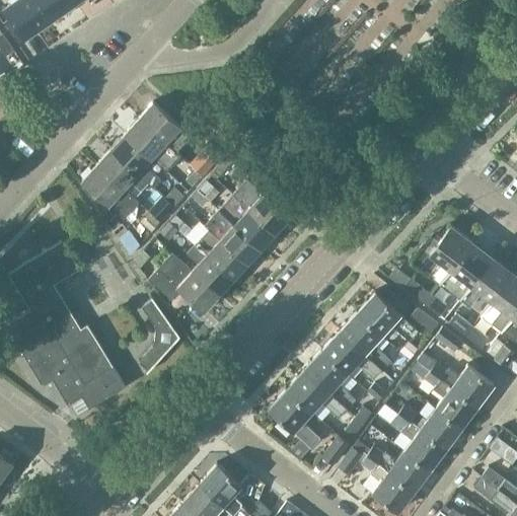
[(52,24),(33,0),(20,0),(4,12),(25,43),(52,24)]
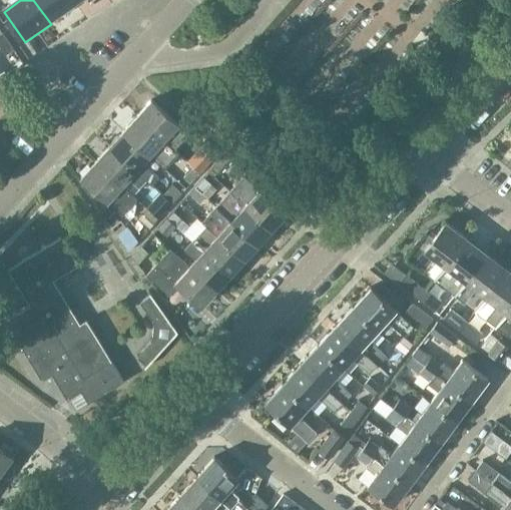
[(70,0),(33,0),(51,24),(76,7),(70,0)]
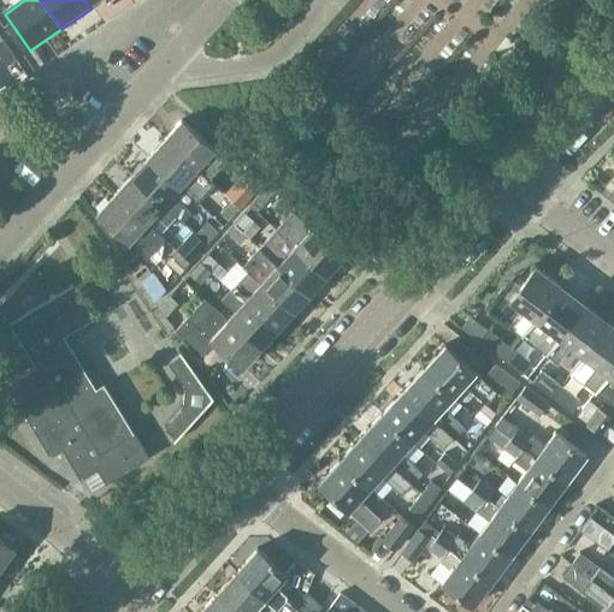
[(18,63),(5,42),(0,45),(0,57),(7,69),(18,63)]
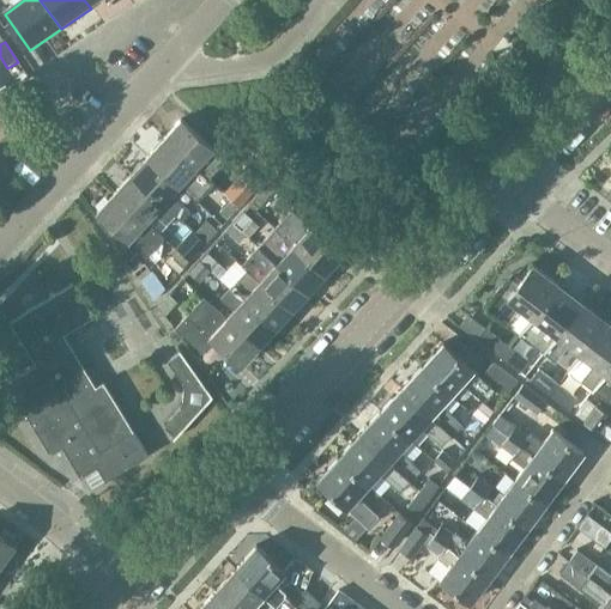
[(537,66),(514,48),(502,64),(524,81),(537,66)]
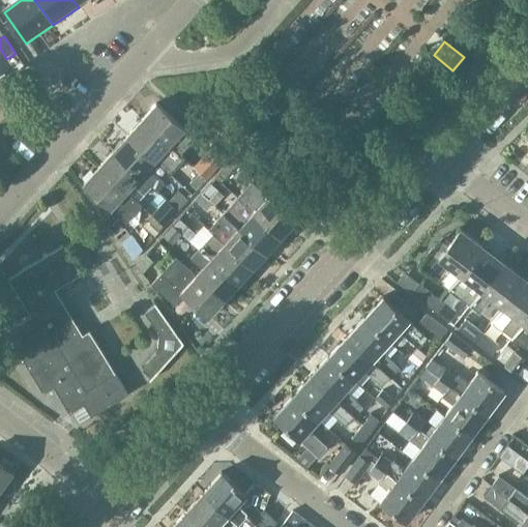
[(158,105),(143,121),(181,157),(189,149),(178,139),(186,130),(158,105)]
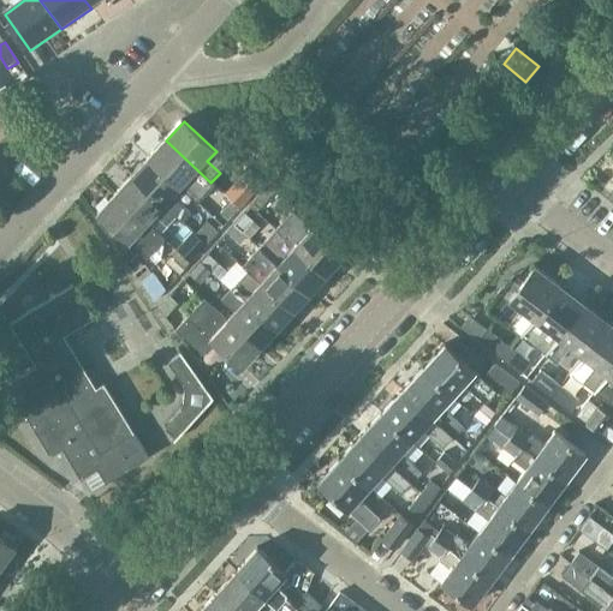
[(166,141),(149,160),(180,189),(179,190),(197,207),(216,186),(210,183),(166,141)]
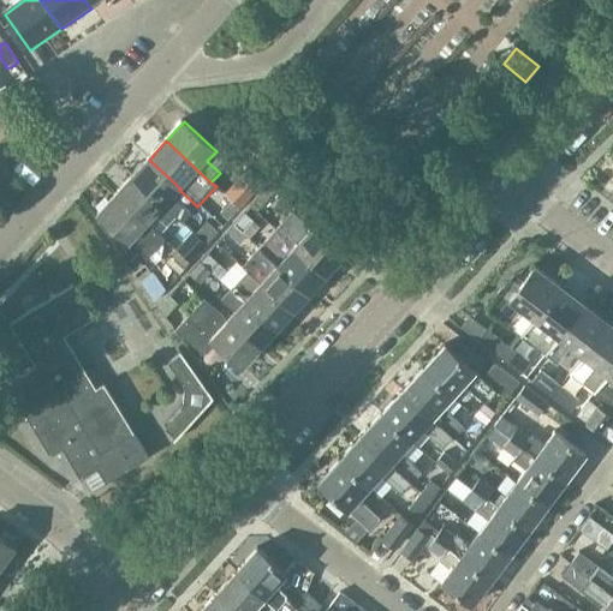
[(149,160),(132,178),(177,220),(185,228),(195,217),(173,197),(179,190),(180,189),(149,160)]
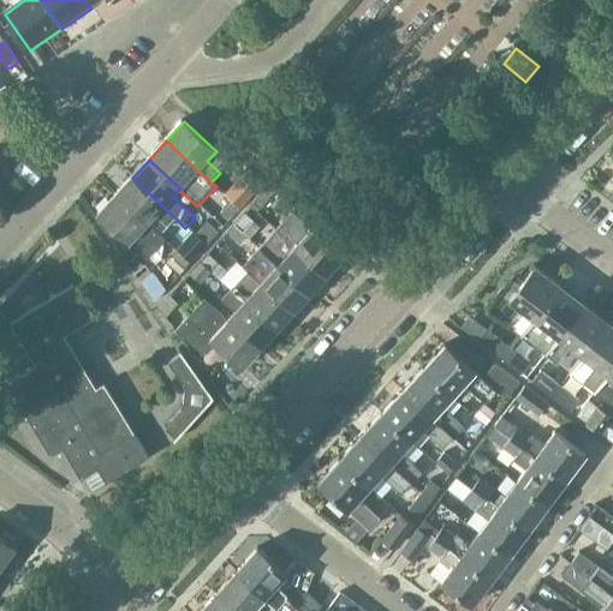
[(132,178),(115,197),(147,226),(155,217),(167,229),(177,220),(132,178)]
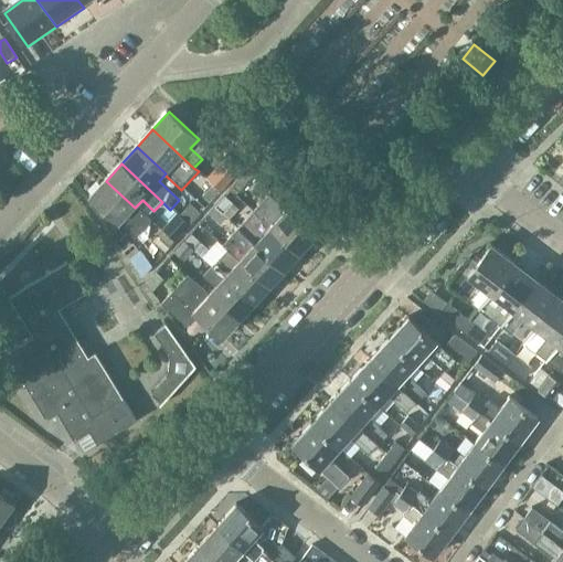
[(235,178),(221,165),(206,180),(221,193),(235,178)]
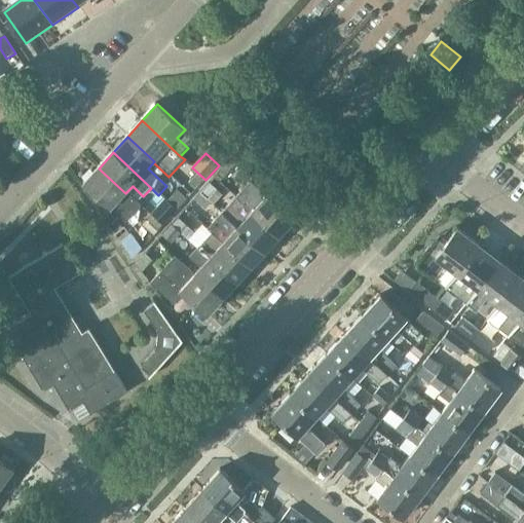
[(232,159),(221,173),(227,178),(238,164),(232,159)]
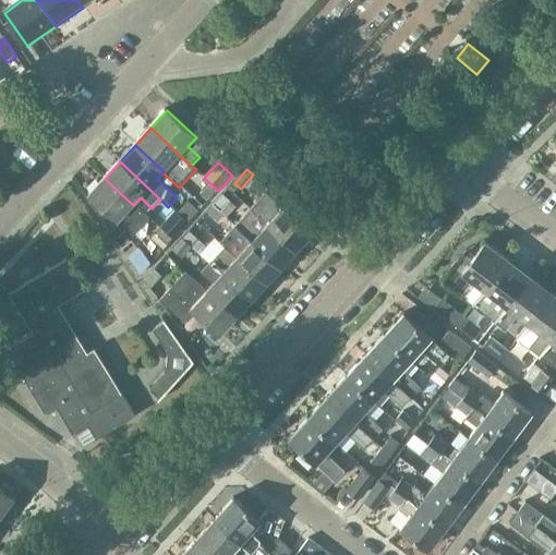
[(133,205),(105,179),(89,195),(135,237),(150,220),(133,205)]
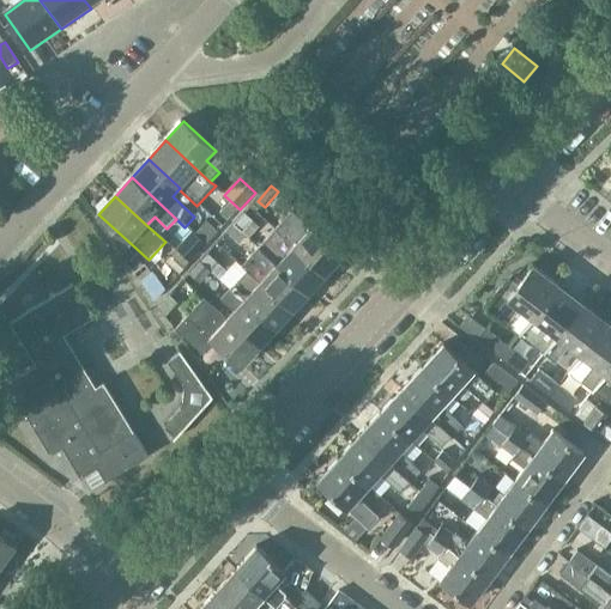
[(237,209),(225,199),(215,211),(227,221),(237,209)]
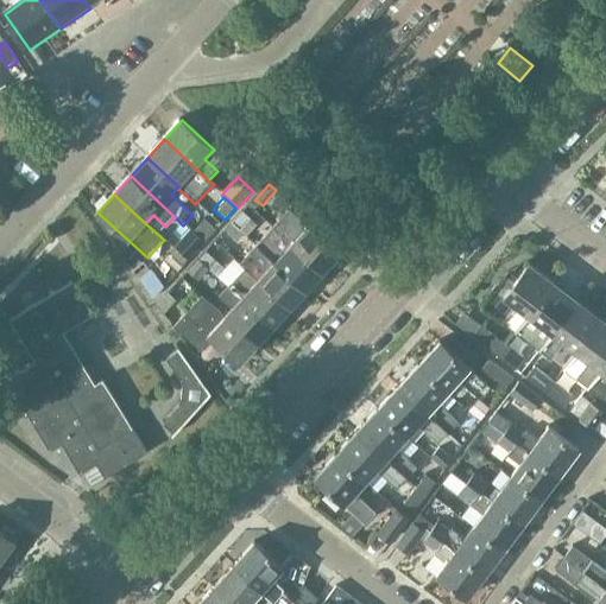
[(291,211),(275,229),(294,246),(292,246),(324,274),(341,256),(335,250),(319,235),(296,216),(291,211)]
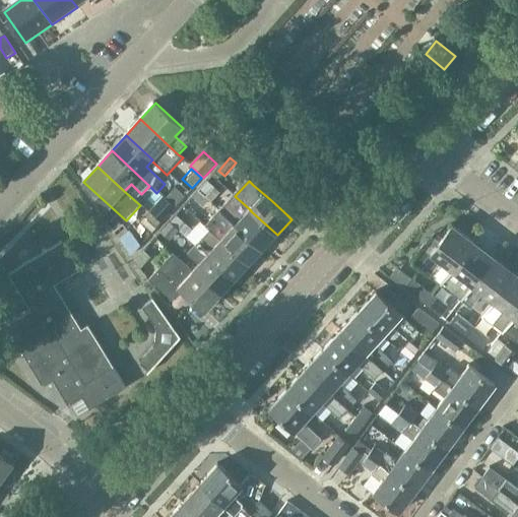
[(208,182),(199,192),(205,197),(214,188),(208,182)]
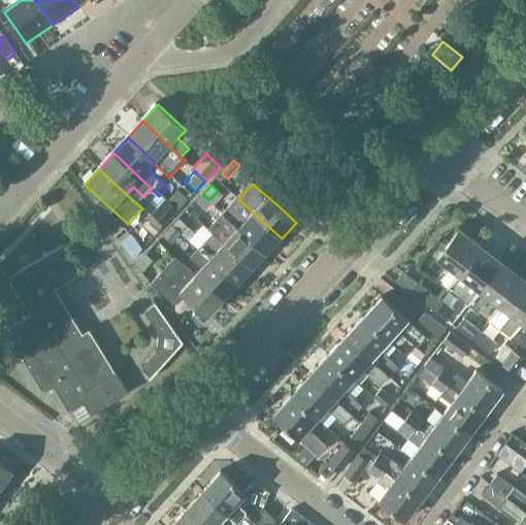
[(168,204),(177,212),(188,201),(177,191),(167,203),(168,204)]
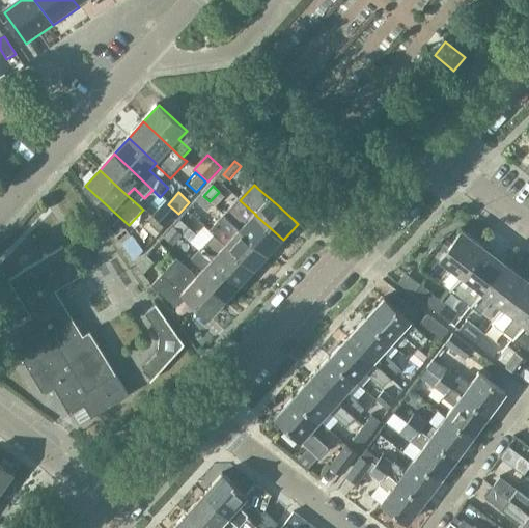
[(207,212),(214,205),(210,201),(203,196),(197,202),(207,212)]
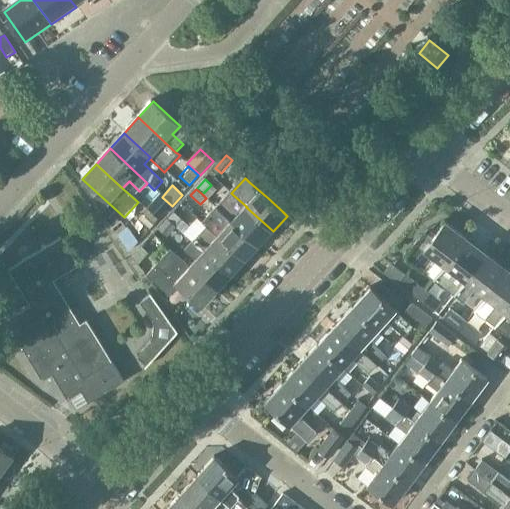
[(231,193),(217,208),(259,247),(273,231),(246,207),(247,207),(231,193)]
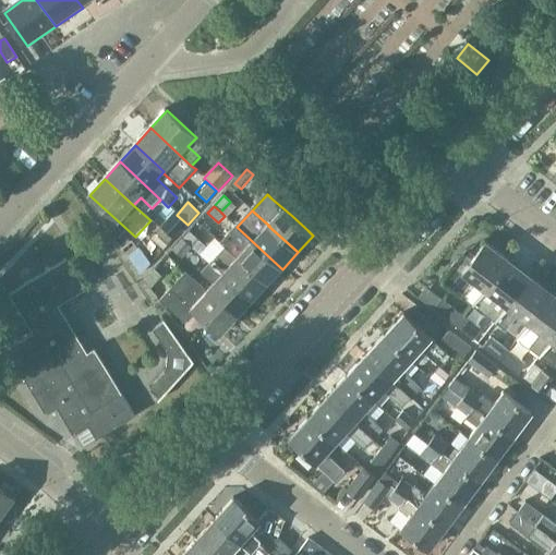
[(188,225),(178,216),(164,232),(172,240),(173,241),(188,225)]
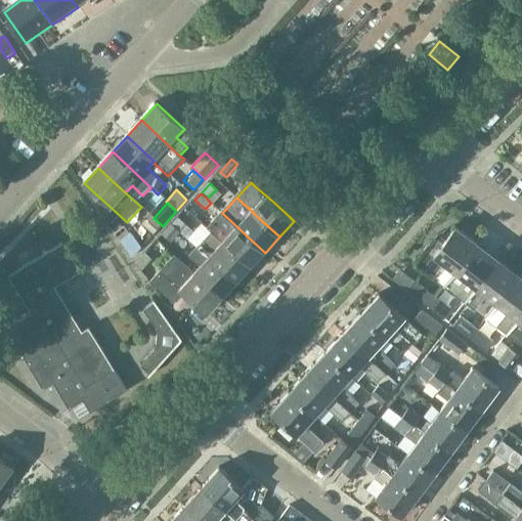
[(265,253),(222,213),(208,228),(212,232),(251,268),(265,253)]
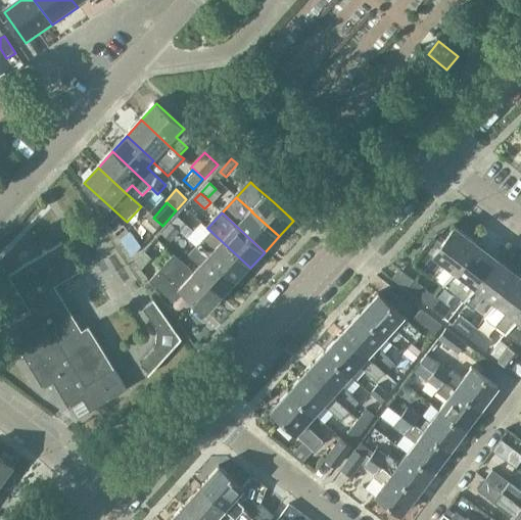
[(150,216),(142,225),(144,226),(153,235),(160,226),(161,225),(153,218),(152,217),(150,216)]
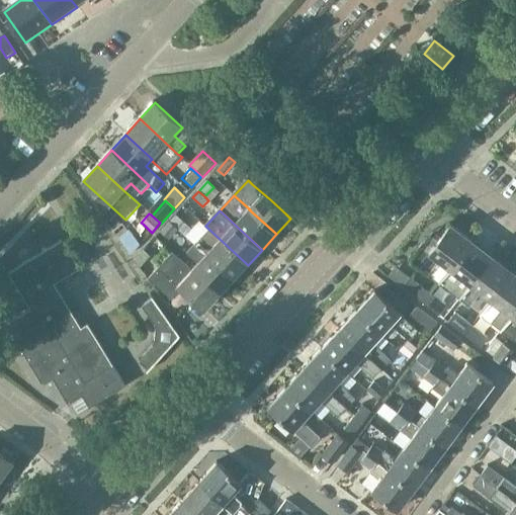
[(186,226),(176,217),(170,223),(180,232),(186,226)]
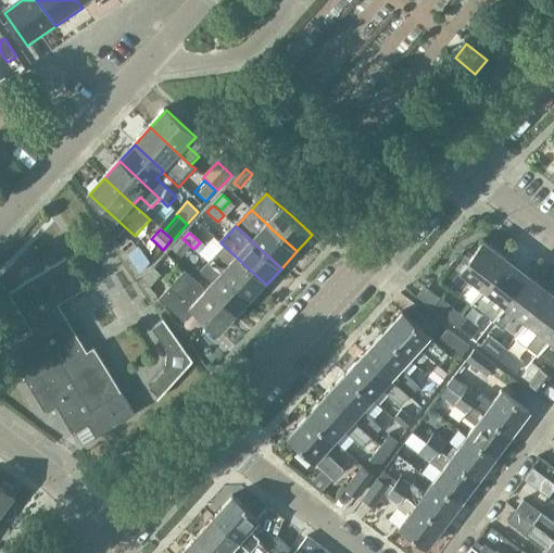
[(191,248),(181,240),(172,251),(181,260),(191,248)]
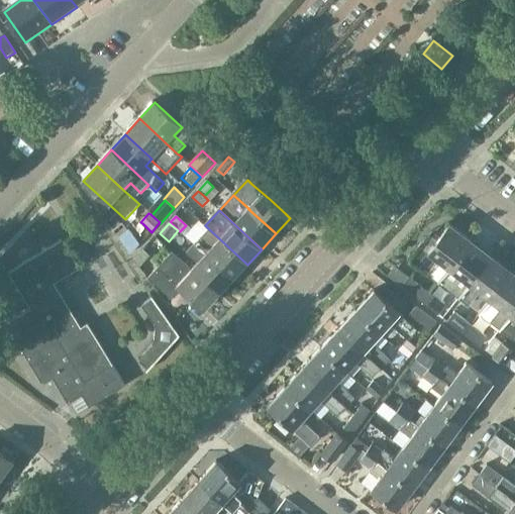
[(427,239),(410,262),(429,276),(438,263),(449,271),(472,241),(450,225),(440,238),(435,245),(427,239)]
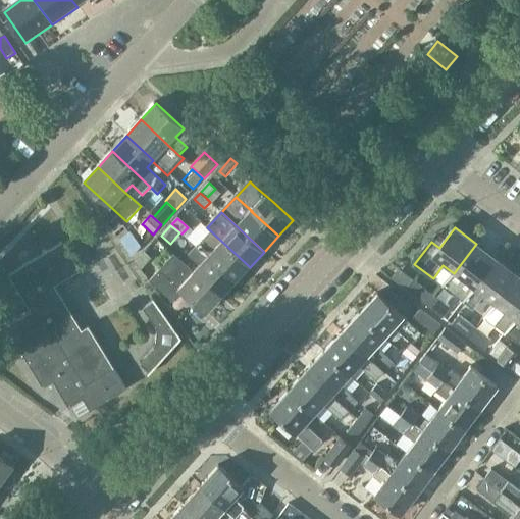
[(211,231),(197,248),(236,282),(250,267),(211,231)]
